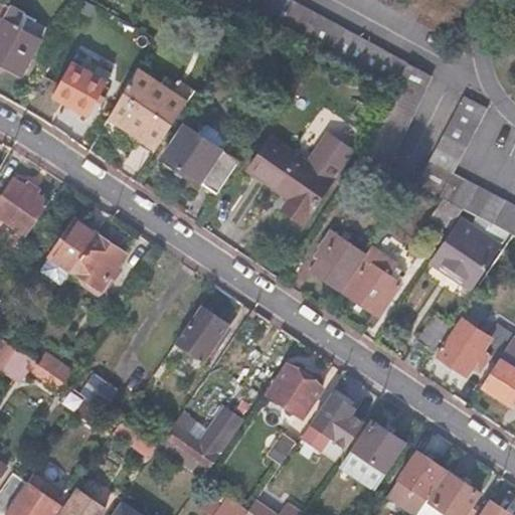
[(0,0),(0,62),(21,74),(41,39),(20,27),(27,14),(11,5),(9,7),(0,0)]
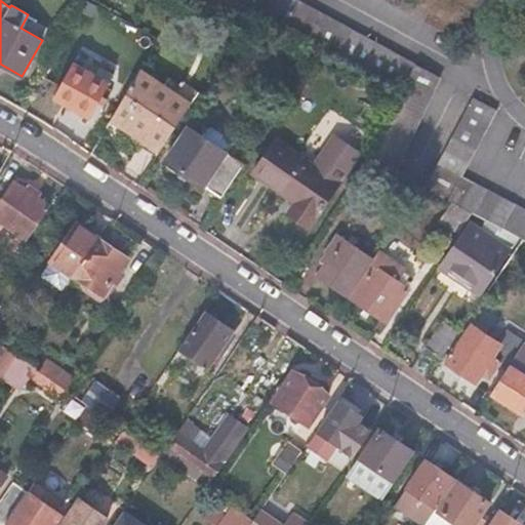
[(441,77),(299,0),(268,0),(261,11),(322,44),(404,88),(368,159),(381,166),(393,172),(441,77)]
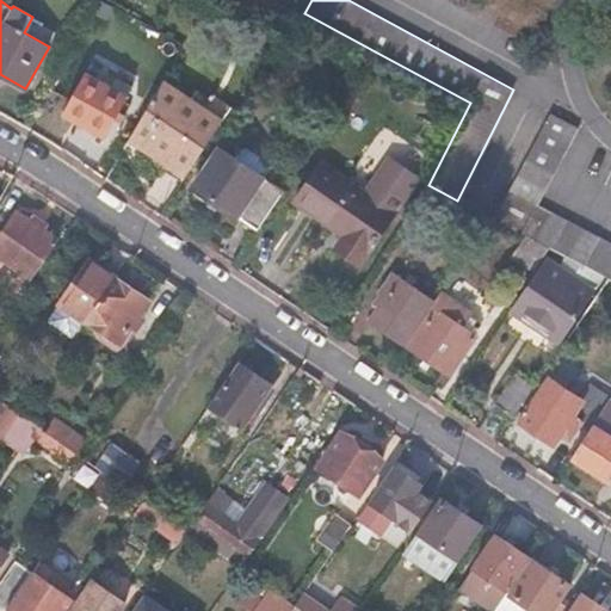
[(61,113),(103,139),(128,97),(86,72),(61,113)]
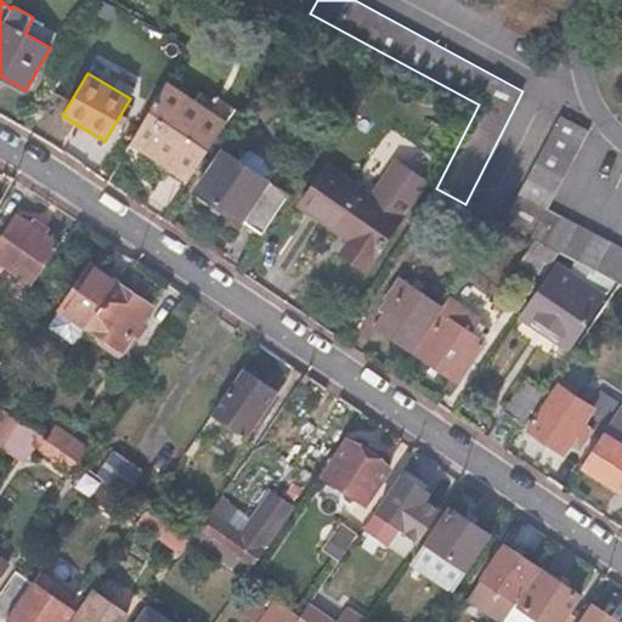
[(154,148),(192,174),(222,126),(163,88),(141,125),(133,139),(151,152),(154,148)]
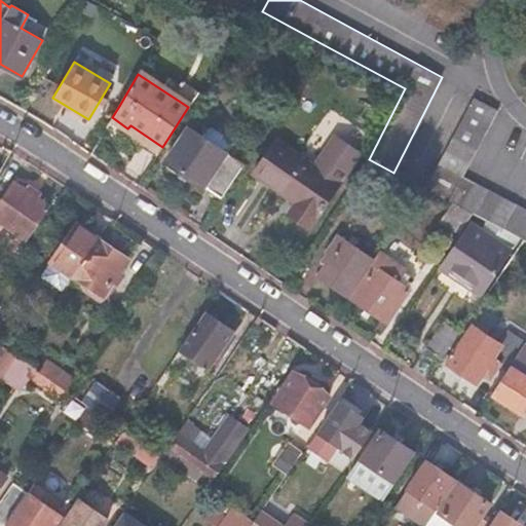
[(525,239),(525,209),(460,175),(495,108),(472,96),(424,188),(455,204),(472,213),(482,218),(498,226),(517,235),(521,237),(525,239)]
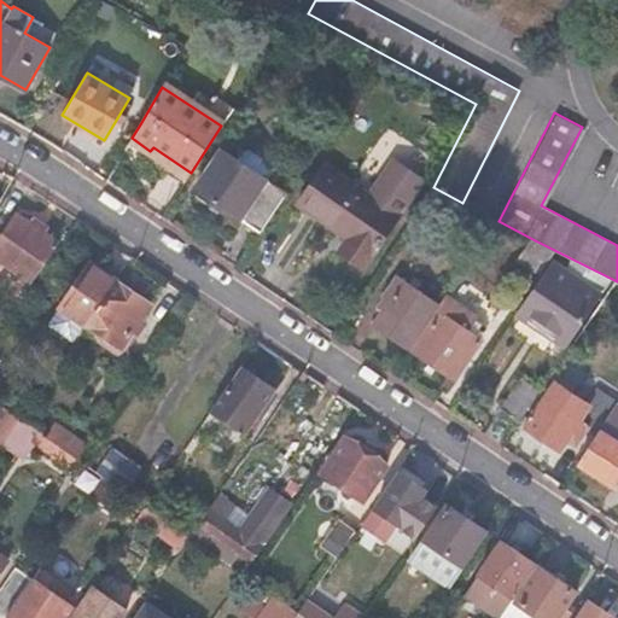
[(193,190),(256,233),(283,194),(219,150),(193,190)]
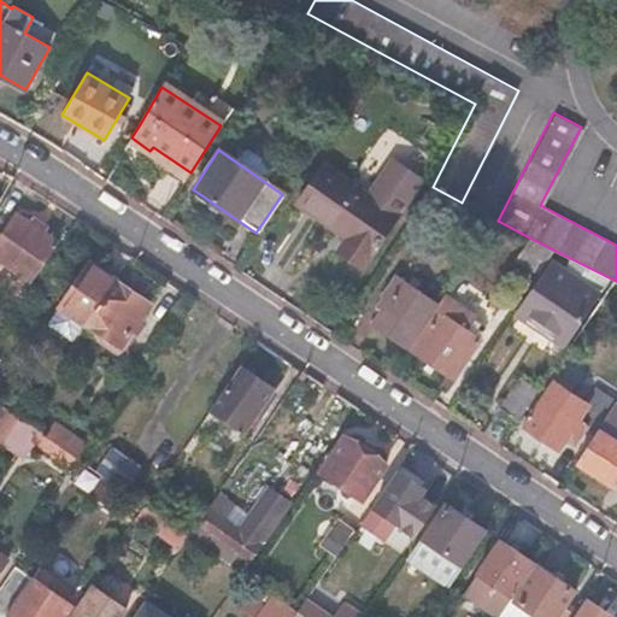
[(360,266),(395,213),(323,164),(295,205),(345,239),(335,250),(360,266)]
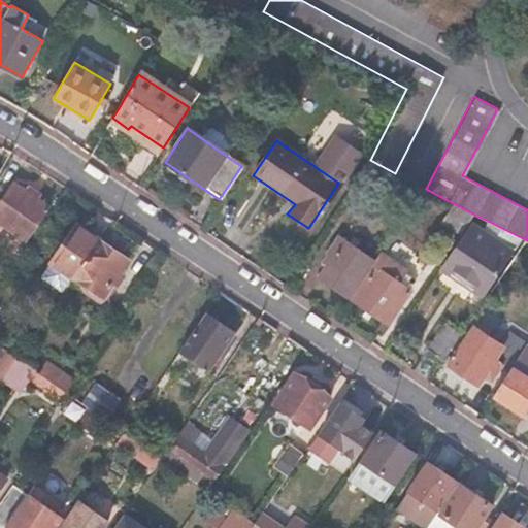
[(370,160),(355,184),(368,192),(384,167),(370,160)]
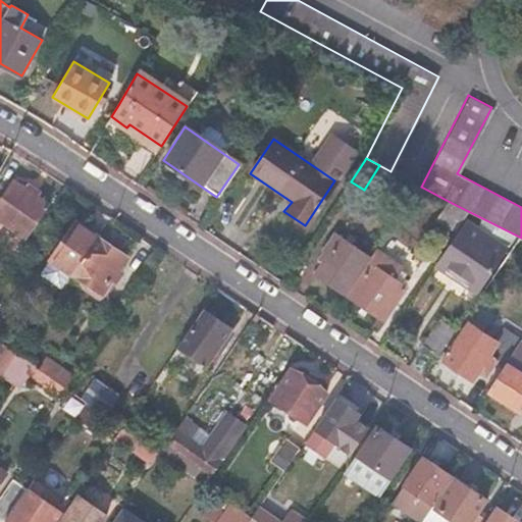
[(0,218),(25,237),(47,205),(13,181),(0,201),(0,218)]
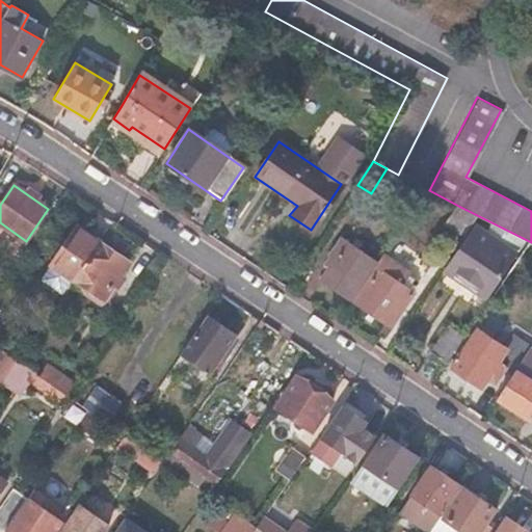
[(477,215),(460,207),(449,224),(463,234),(466,232),(477,215)]
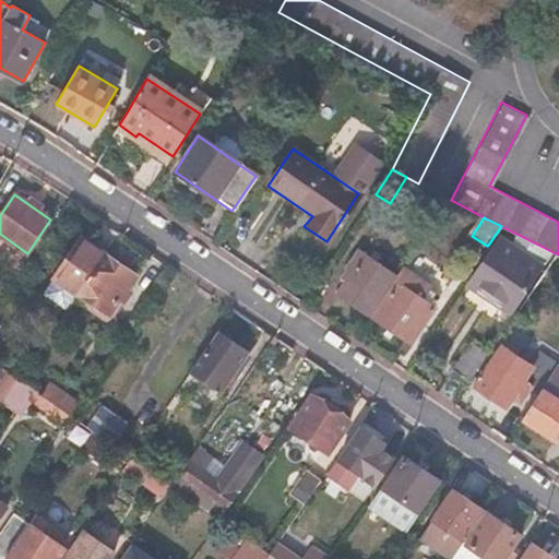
[(501,226),(489,244),(499,251),(512,232),(501,226)]
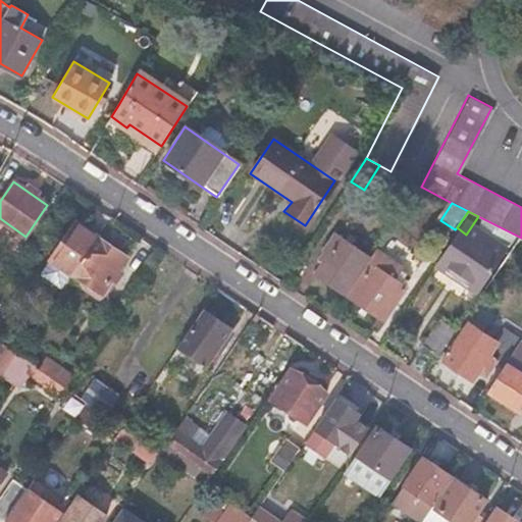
[(475,291),(513,233),(494,224),(487,237),(483,235),(486,228),(478,222),(463,245),(453,239),(435,265),(447,271),(457,255),(471,265),(461,281),(475,291)]
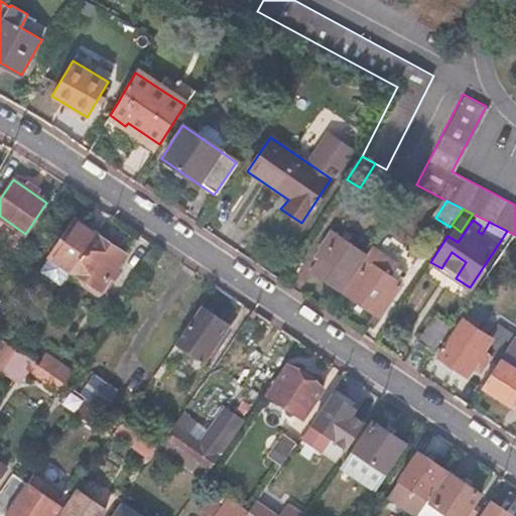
[(49,257),(72,272),(96,237),(74,221),(49,257)]
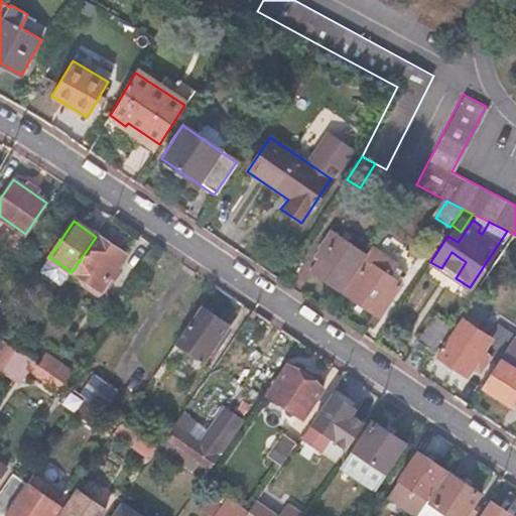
[(338,289),(361,252),(337,234),(332,242),(325,237),(317,246),(320,248),(315,254),(320,258),(311,272),(338,289)]
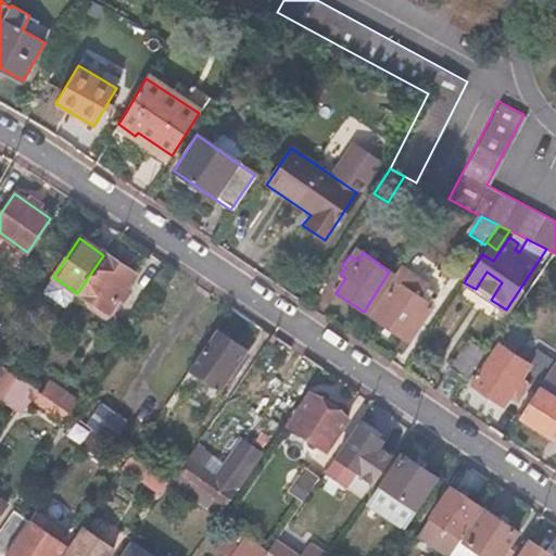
[(104,254),(77,293),(106,314),(134,275),(104,254)]
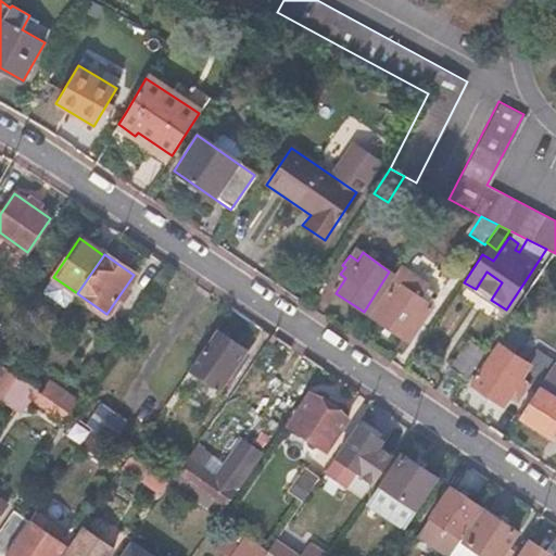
[(397,268),(391,277),(394,280),(370,313),(406,339),(430,305),(425,301),(413,292),(420,283),(397,268)]
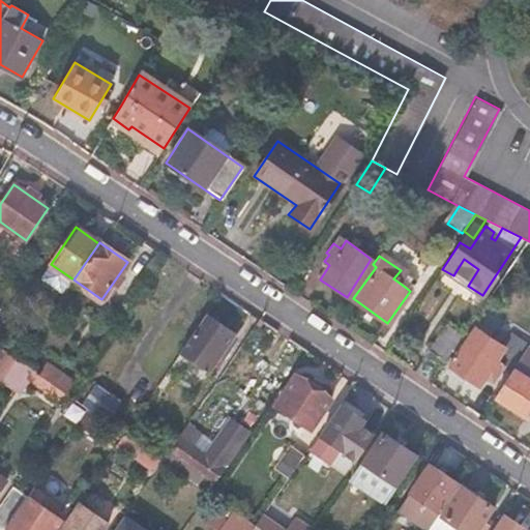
[(453,275),(468,286),(478,269),(464,259),(453,275)]
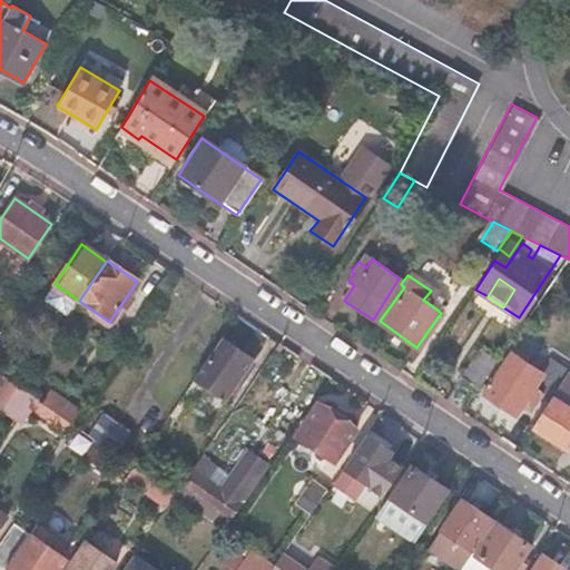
[(423,300),(435,308),(441,298),(431,291),(423,300)]
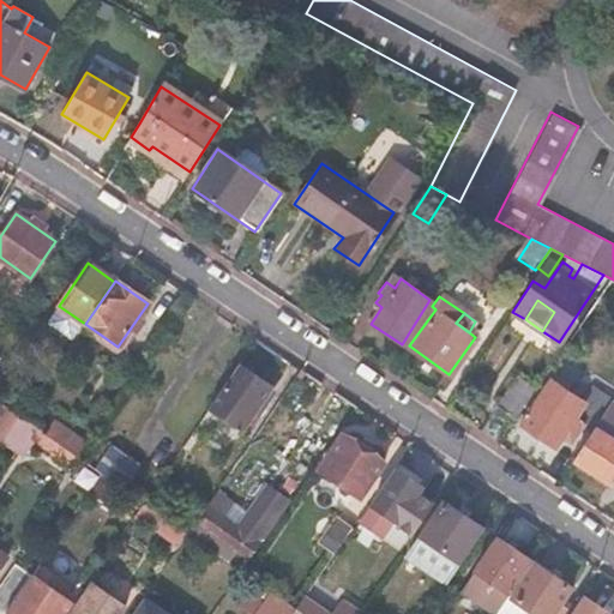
[(240,363),(209,408),(241,429),(271,385),(240,363)]
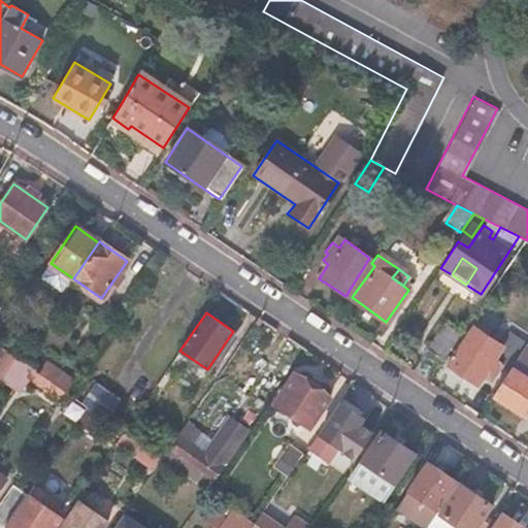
[(426,350),(440,361),(459,333),(443,323),(426,350)]
